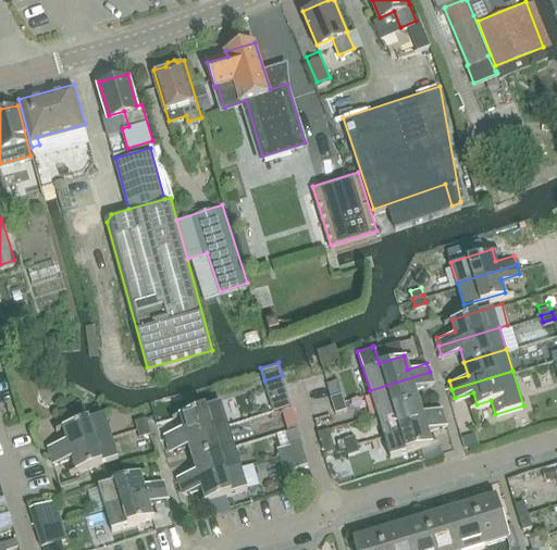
[(430,372),(370,390),(376,412),(417,399),(412,387),(433,382),(430,372)]
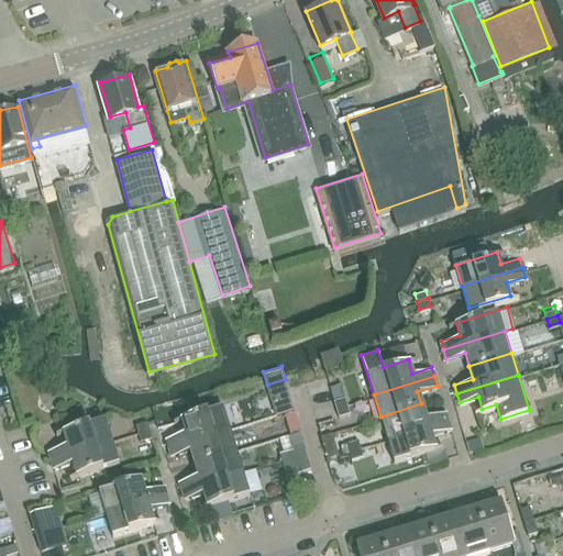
[(337,407),(348,403),(344,392),(333,396),(337,407)]
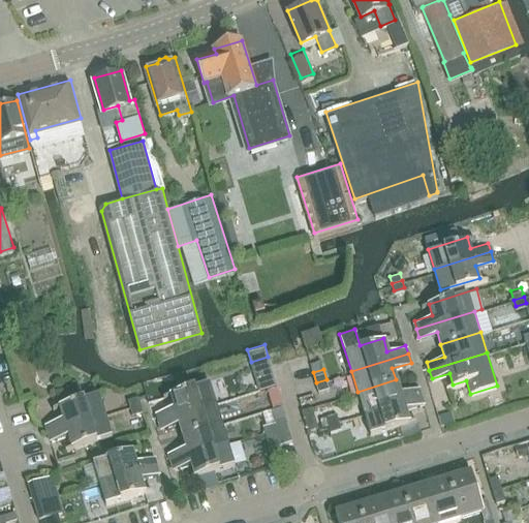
[(399,392),(396,379),(358,392),(364,412),(421,394),(417,386),(399,392)]
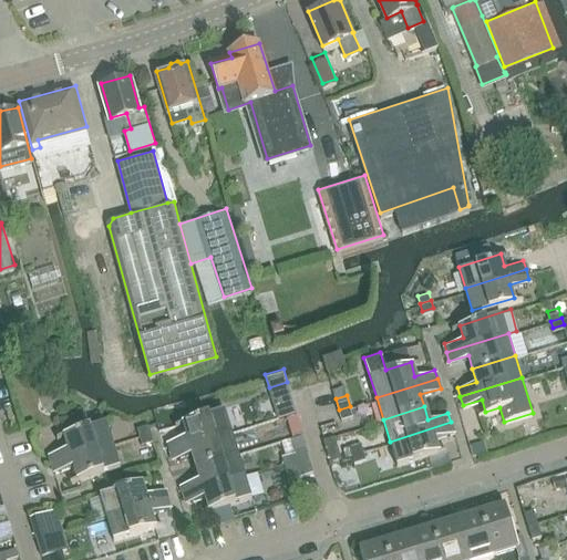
[(169,446),(230,428),(224,407),(183,420),(186,432),(167,438),(169,446)]
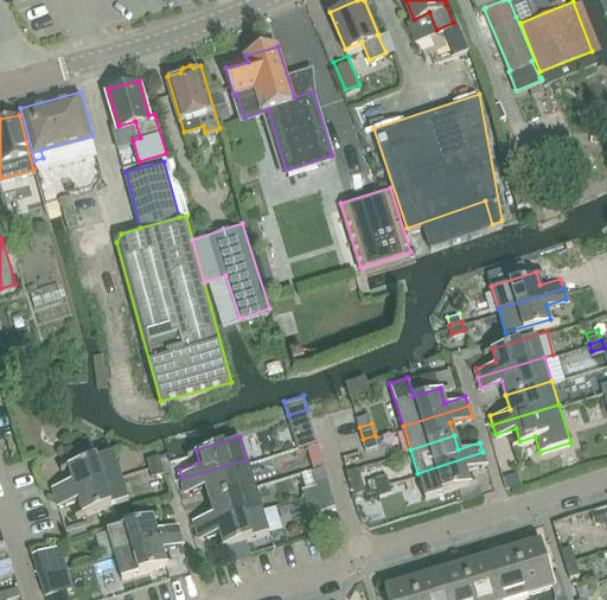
[(72,476),(52,482),(55,491),(121,472),(114,448),(95,454),(90,438),(64,446),(72,476)]
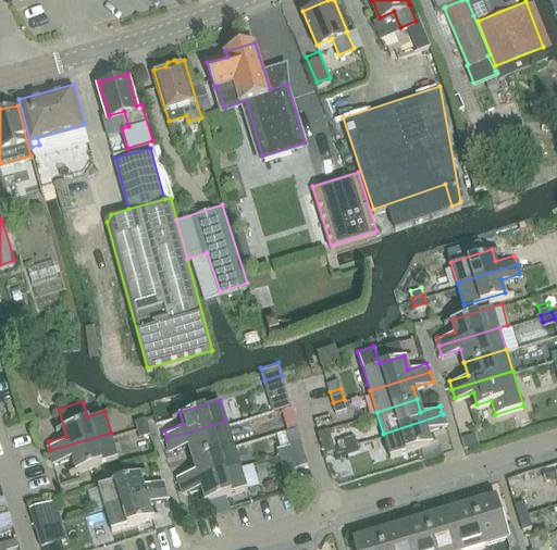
[(147,421),(146,414),(145,413),(135,415),(137,424),(147,421)]
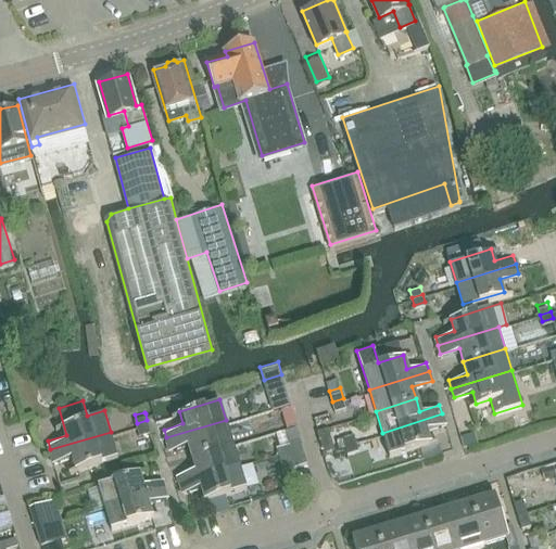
[(444,423),(442,413),(382,433),(389,454),(429,441),(425,430),(444,423)]
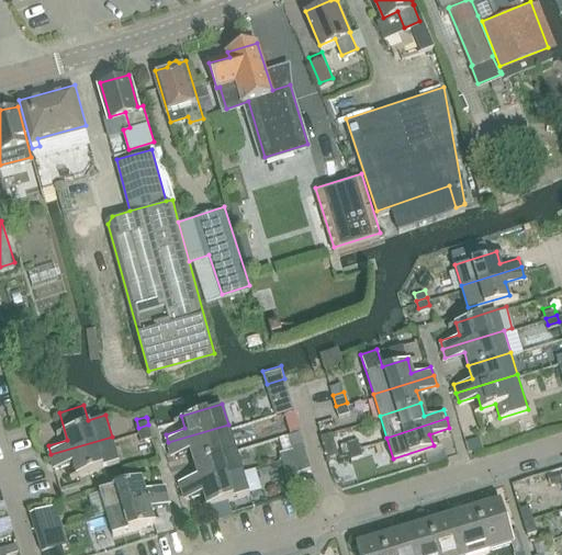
[(148,425),(138,428),(141,435),(150,433),(148,425)]
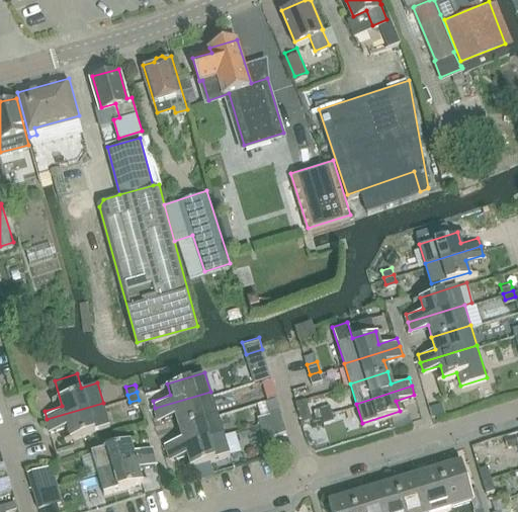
[(178,423),(217,411),(210,392),(155,408),(157,416),(174,411),(178,423)]
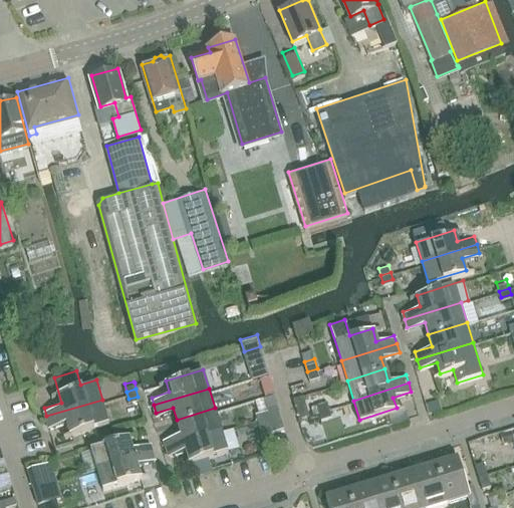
[(316,401),(319,411),(329,408),(326,398),(316,401)]
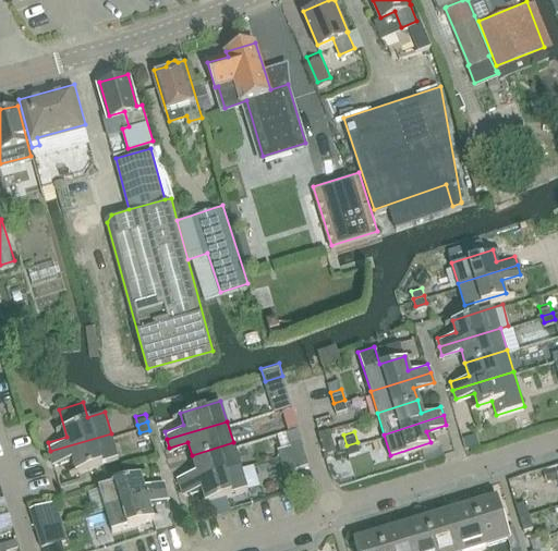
[(117,454),(111,433),(50,451),(53,460),(72,454),(75,466),(117,454)]
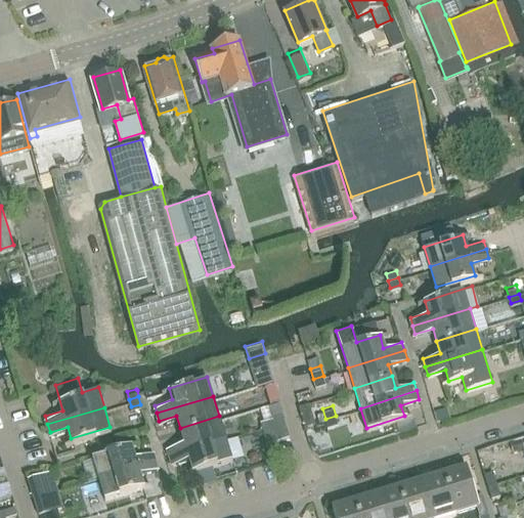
[(261,425),(284,419),(281,411),(259,418),(261,425)]
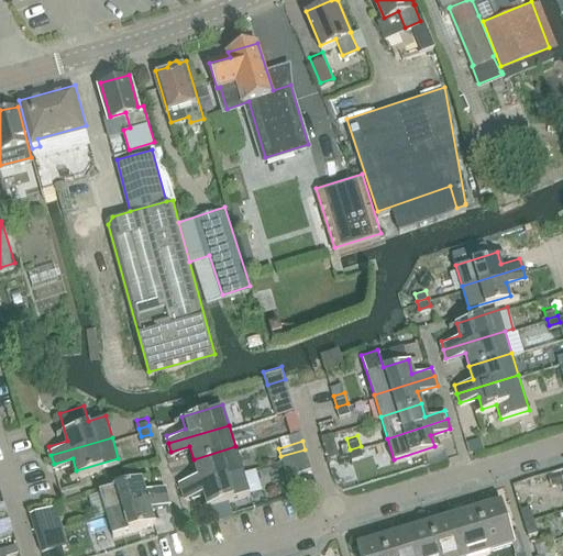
[(242,468),(235,446),(194,459),(197,473),(178,478),(180,487),(242,468)]
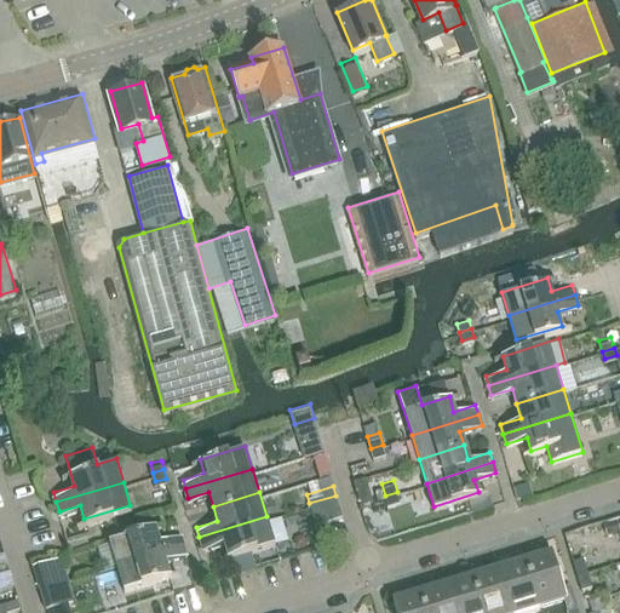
[(340,511),(336,496),(309,503),(314,520),(340,511)]
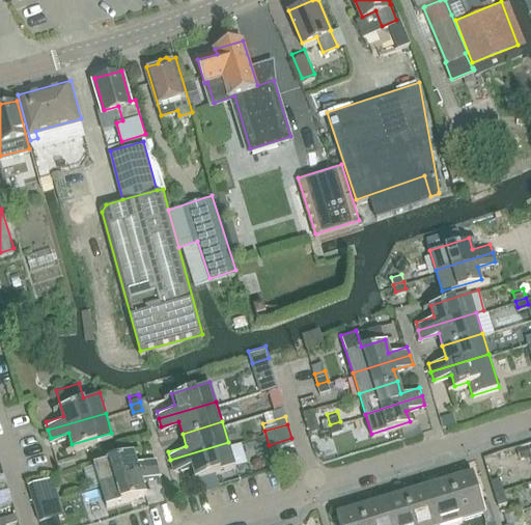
[(234,463),(228,442),(170,460),(173,467),(191,462),(195,474),(234,463)]
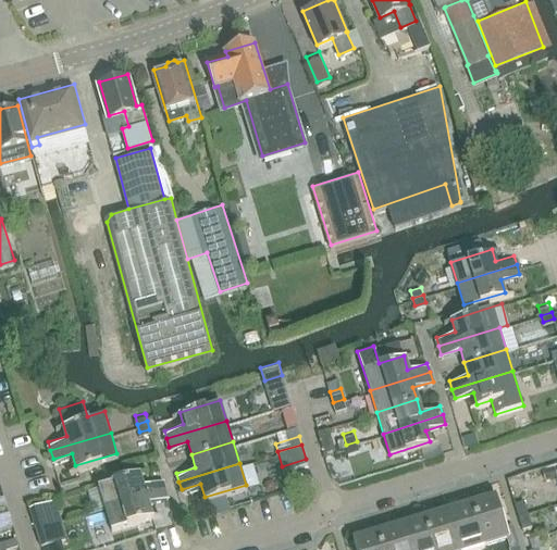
[(163,486),(161,477),(141,483),(137,471),(97,483),(103,504),(163,486)]
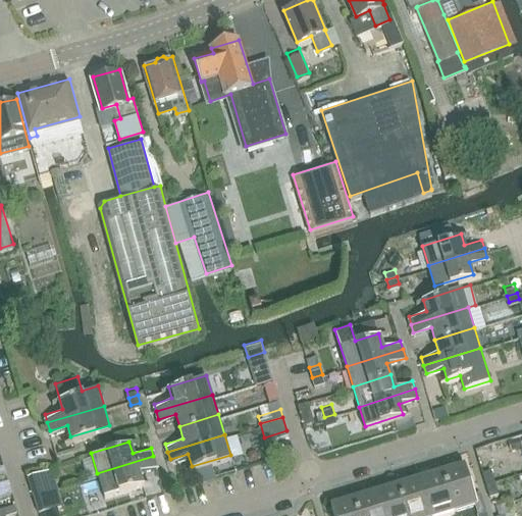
[(156,465),(153,456),(97,473),(103,493),(141,481),(138,470),(156,465)]
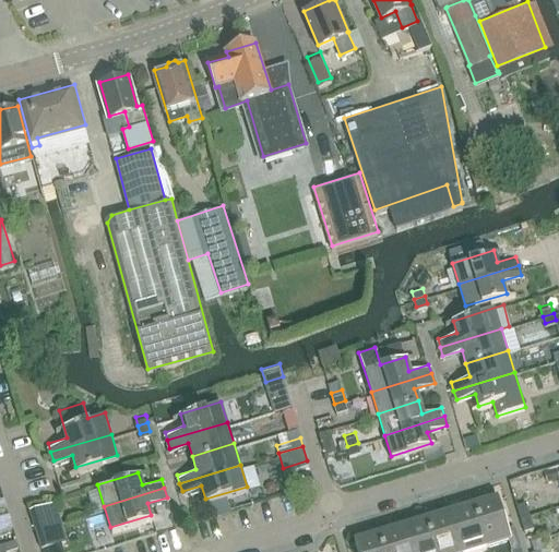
[(472,493),(487,542),(510,536),(512,544),(521,542),(514,520),(507,523),(498,494),(485,499),(483,490),(472,493)]
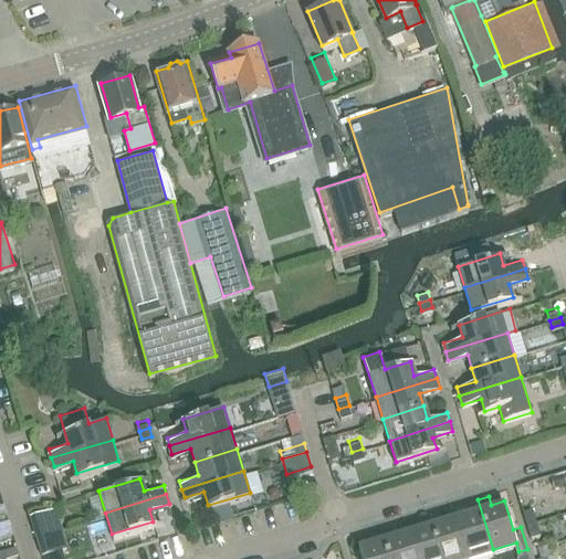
[(493,549),(478,499),(467,503),(469,512),(456,515),(469,557),(493,549)]
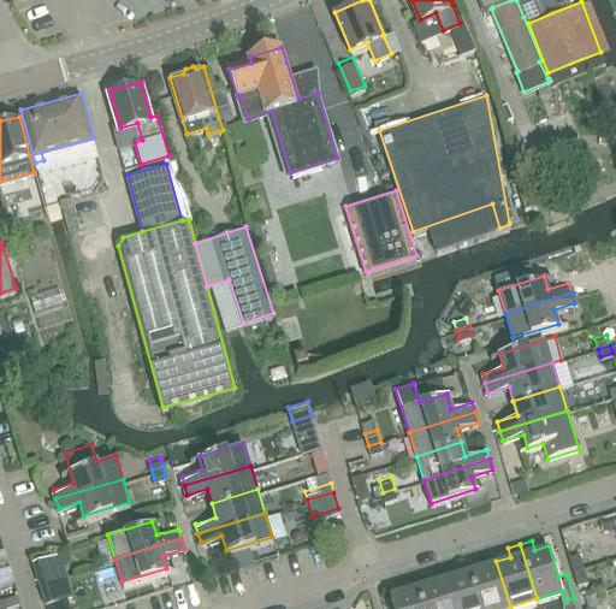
[(579,549),(568,553),(574,568),(584,565),(579,549)]
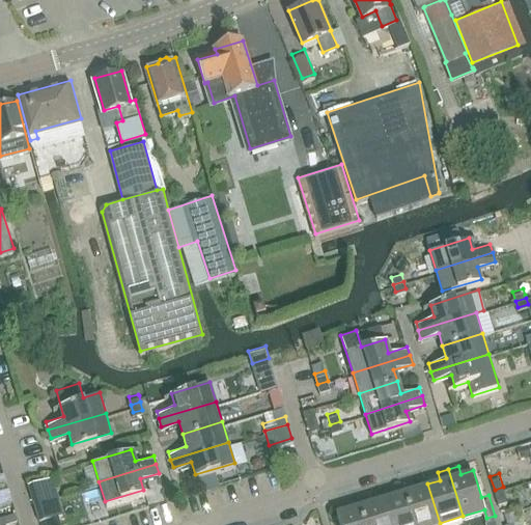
[(28,481),(33,501),(57,494),(52,474),(28,481)]
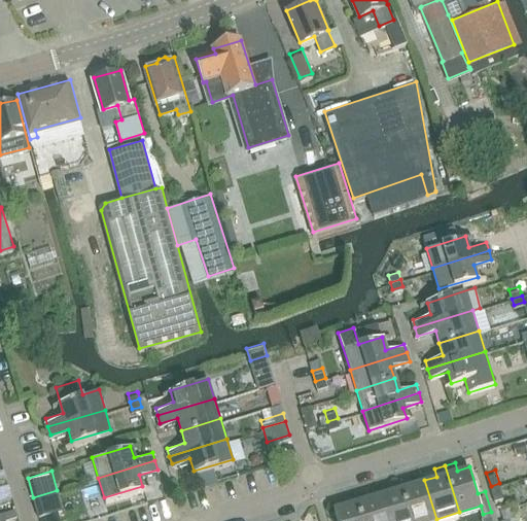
[(428,520),(436,519),(424,480),(412,484),(410,476),(399,479),(412,520),(428,520)]
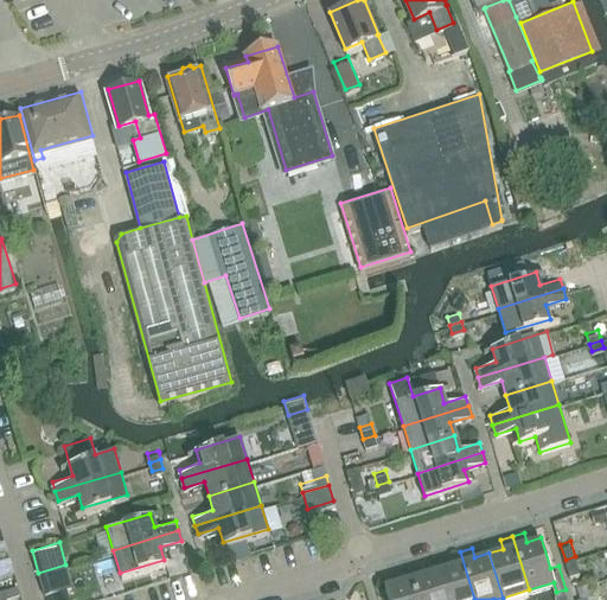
[(474,599),(460,551),(435,560),(438,568),(447,599),(474,599)]
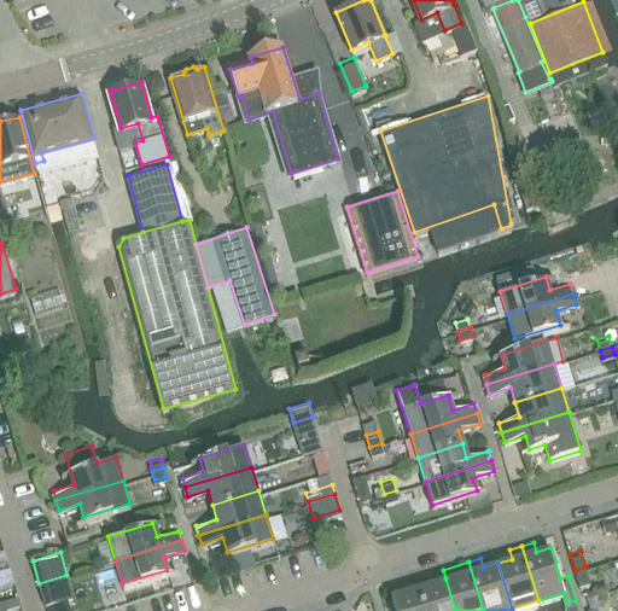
[(586,566),(576,570),(579,582),(590,580),(586,566)]
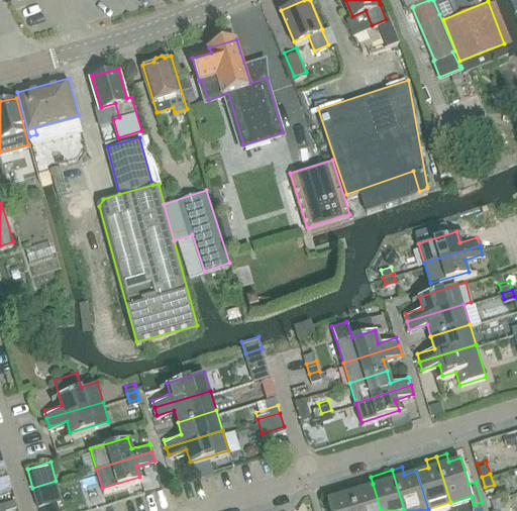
[(381,510),(373,484),(360,488),(358,480),(348,483),(356,510),(381,510)]
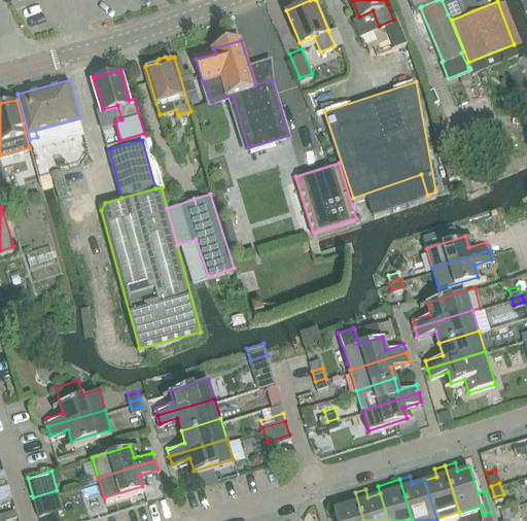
[(57,490),(33,497),(38,514),(62,507),(57,490)]
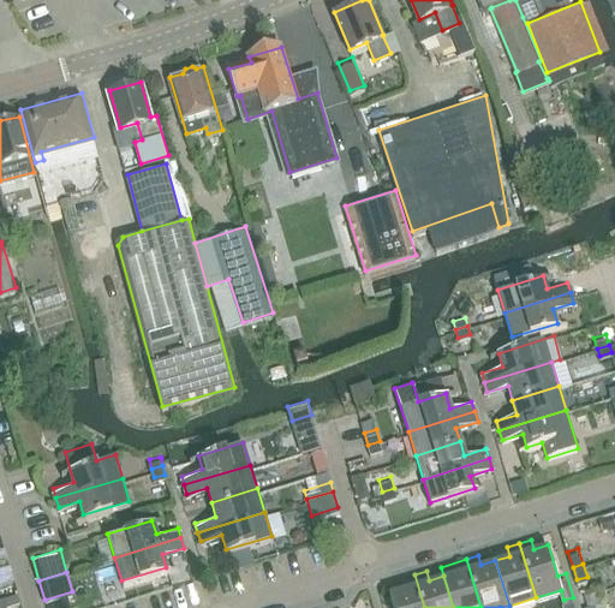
[(406,588),(389,592),(393,607),(424,607),(415,574),(402,578),(406,588)]
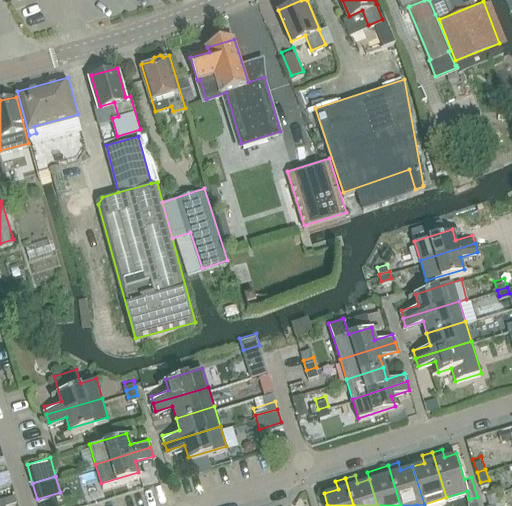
[(0,502),(5,501),(15,498),(14,492),(0,495),(0,502)]
